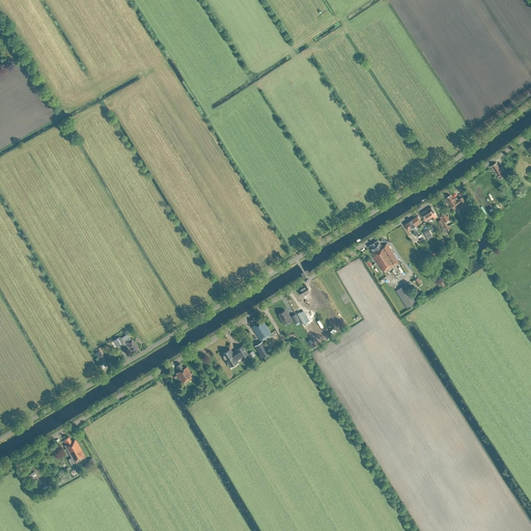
[(499,167),(496,163),(491,167),(496,174),(499,179),(504,176),(502,172),(504,171),(501,166),(499,167)]
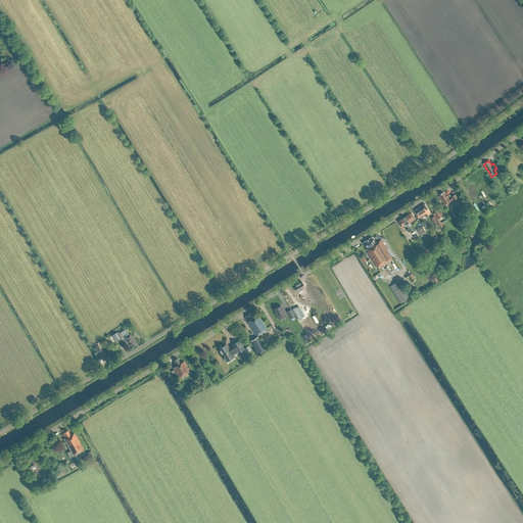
[(446,196),(443,192),(439,194),(440,195),(439,196),(445,204),(454,199),(461,209),(464,207),(456,194),(449,198),(447,195),(446,196)]
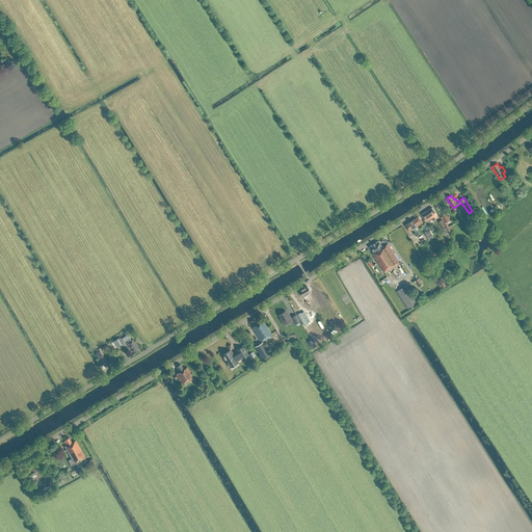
[(427,210),(432,218),(436,214),(432,207),(427,210)]
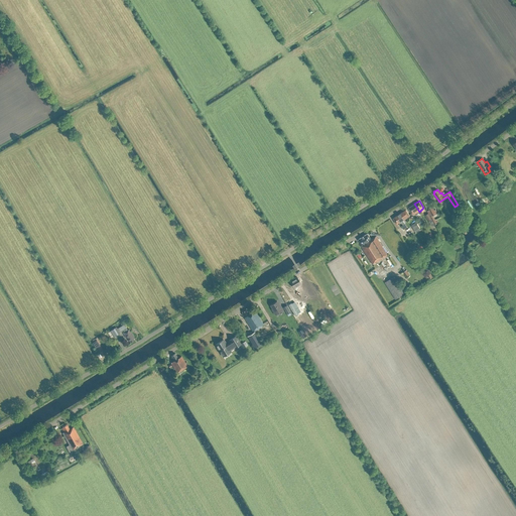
[(413,215),(419,212),(414,204),(408,208),(413,215)]
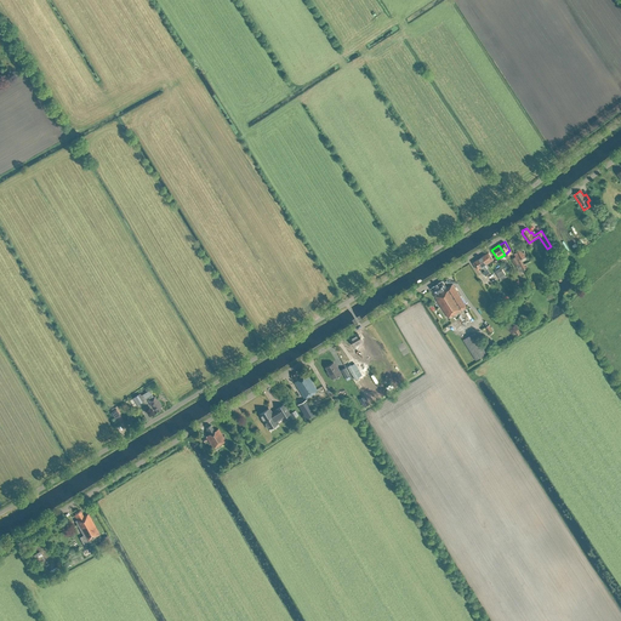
[(514,254),(516,256),(523,271),(527,268),(524,265),(522,260),(528,256),(525,252),(523,252),(520,248),(516,250),(516,251),(517,252),(514,254)]
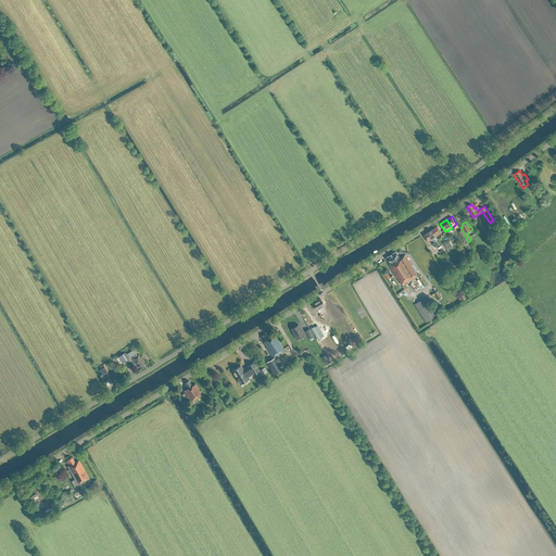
[(437,241),(434,237),(442,232),(438,226),(424,235),(428,241),(431,239),(433,241),(433,240),(434,242),(432,243),(436,248),(439,244),(437,241)]
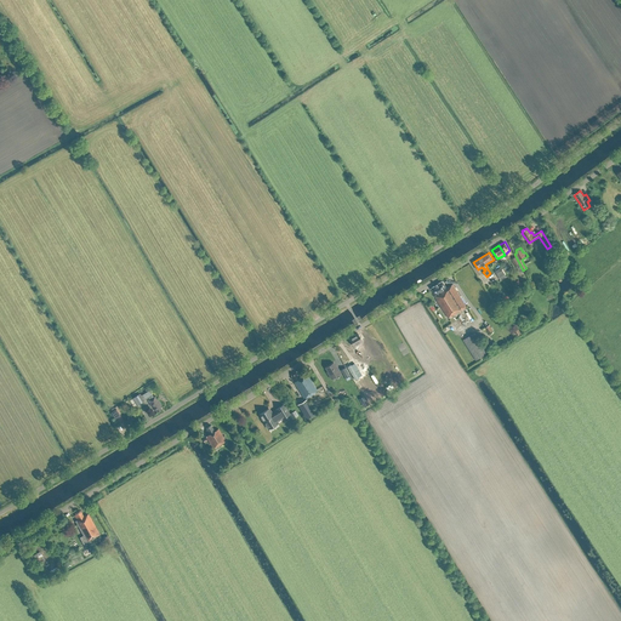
[(523,271),(516,256),(512,258),(516,266),(520,272),(523,271)]
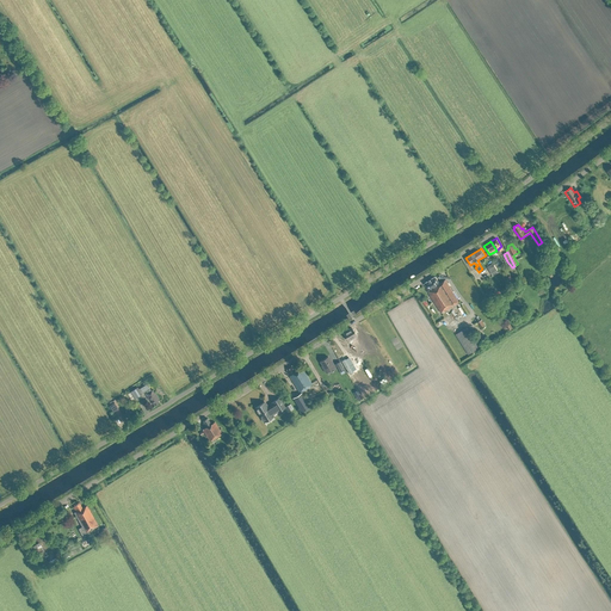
[(439,283),(434,276),(424,283),(429,290),(427,291),(430,295),(440,313),(445,309),(445,310),(460,302),(445,279),(439,283)]
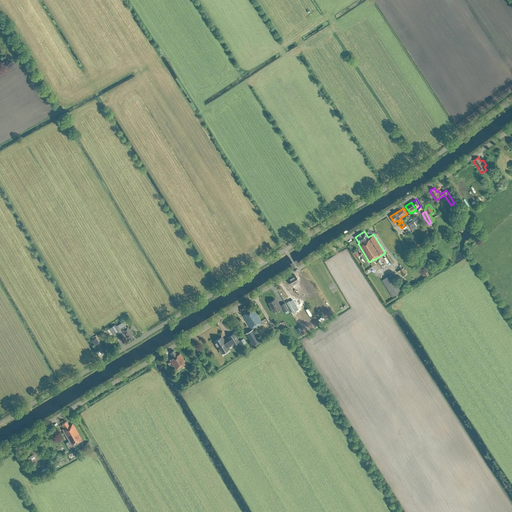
[(297,280),(294,274),(287,278),(289,282),(285,284),(287,287),(288,287),(291,291),(291,290),(299,285),(299,286),(304,283),(300,278),(297,280)]
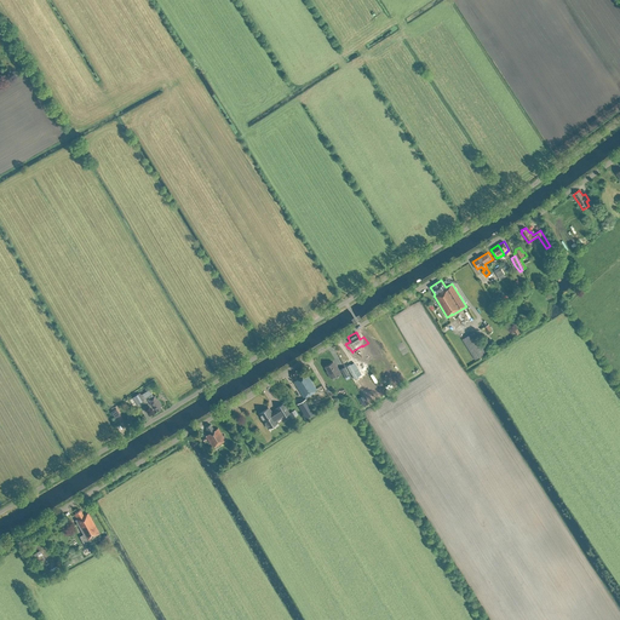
[(476,360),(487,352),(474,332),(463,339),(476,360)]
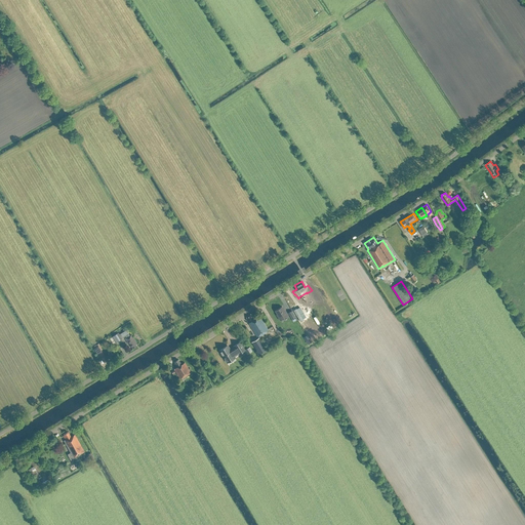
[(309,293),(306,295),(311,304),(317,299),(315,296),(313,298),(309,293)]
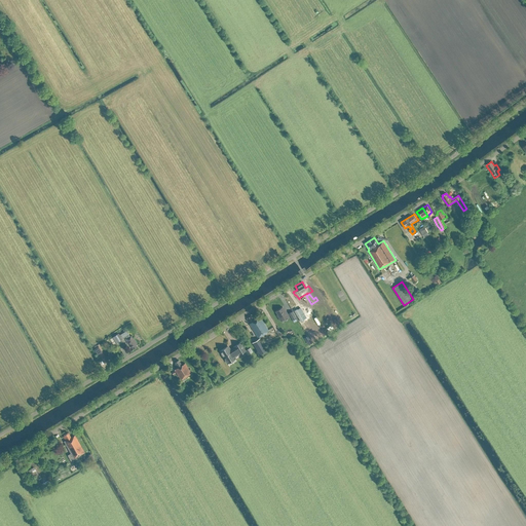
[(323,294),(317,297),(323,305),(328,302),(323,294)]
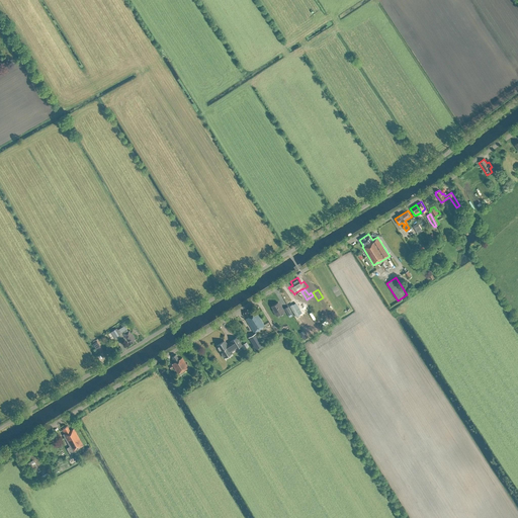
[(281,308),(277,301),(271,307),(273,310),(272,310),(276,316),(284,311),(281,307),(281,308)]
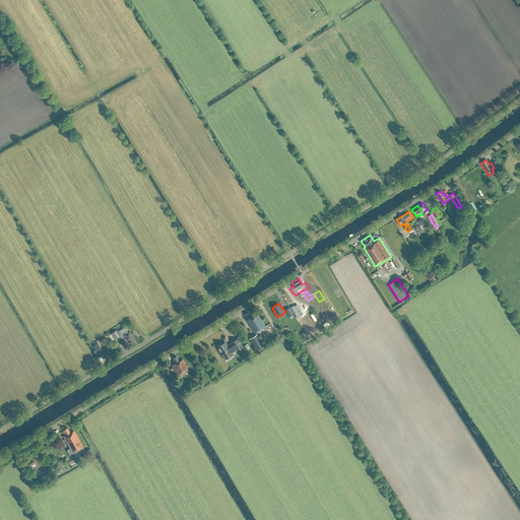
[(293,314),(289,308),(289,307),(285,310),(289,316),(290,318),(295,316),(293,314)]
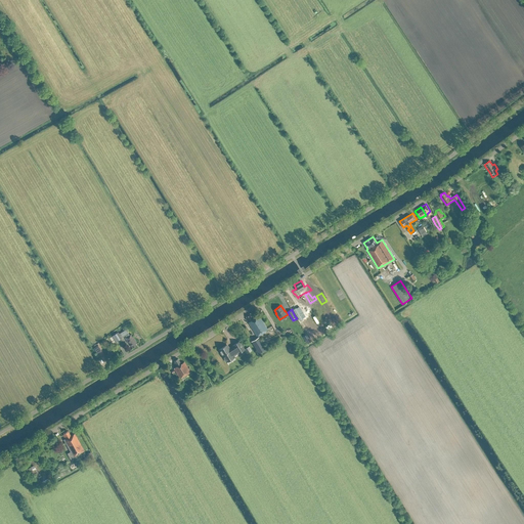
[(259,316),(257,313),(251,317),(250,314),(246,316),(247,317),(245,318),(257,337),(260,335),(261,335),(265,332),(264,332),(268,330),(259,316)]
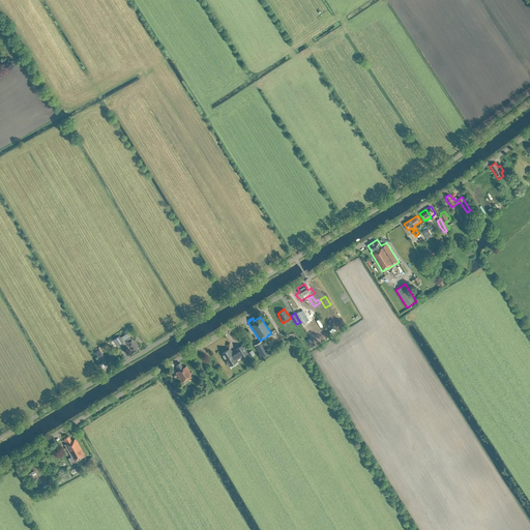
[(130,339),(127,333),(120,337),(119,335),(114,340),(117,345),(122,342),(126,339),(127,341),(126,342),(129,347),(130,347),(134,351),(138,349),(137,347),(138,347),(133,337),(130,339)]
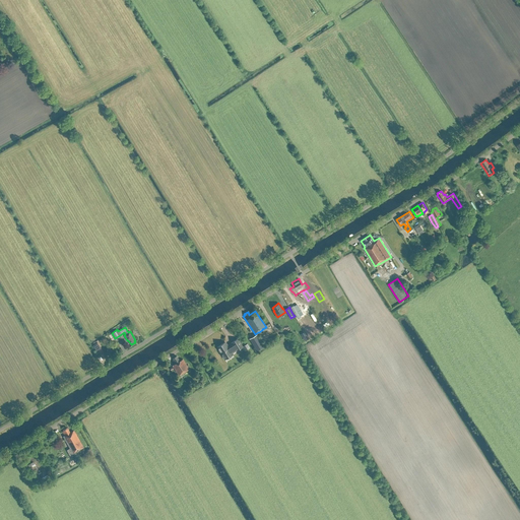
[(258,349),(262,346),(264,345),(257,334),(251,337),(258,349)]
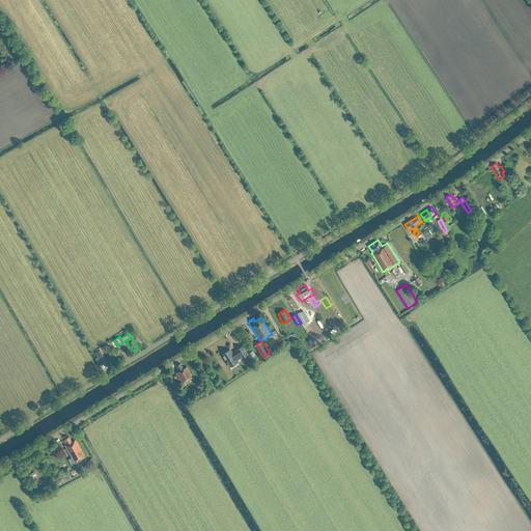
[(233,353),(231,352),(229,350),(222,354),(229,366),(238,362),(236,360),(242,357),(247,354),(242,345),(236,348),(238,351),(233,353)]
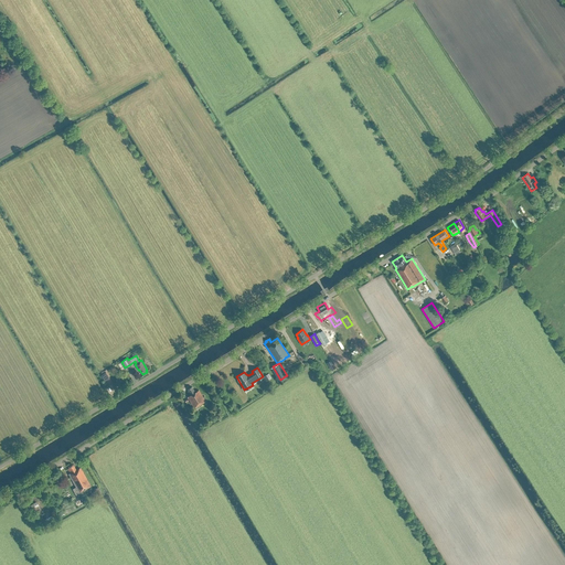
[(195,392),(192,386),(188,388),(189,391),(188,391),(190,395),(188,396),(194,408),(205,401),(199,390),(195,392)]
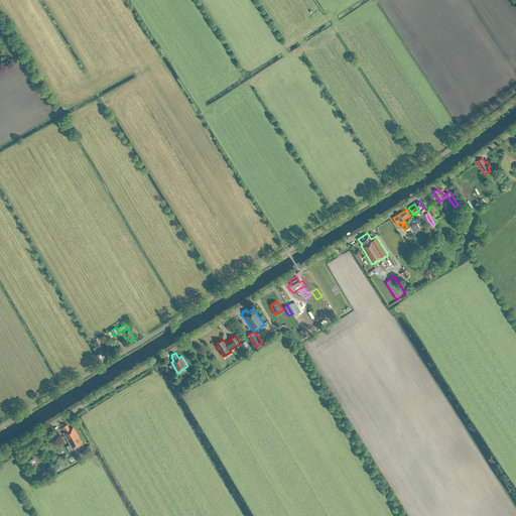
[(63,427),(61,428),(63,431),(62,432),(70,444),(73,449),(80,445),(83,443),(74,426),(70,428),(67,423),(62,426),(63,427)]
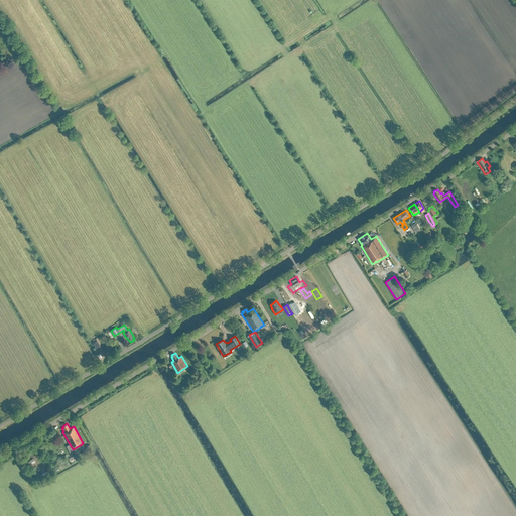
[(92,450),(89,444),(86,446),(87,448),(81,453),(82,455),(84,454),(85,455),(92,450)]
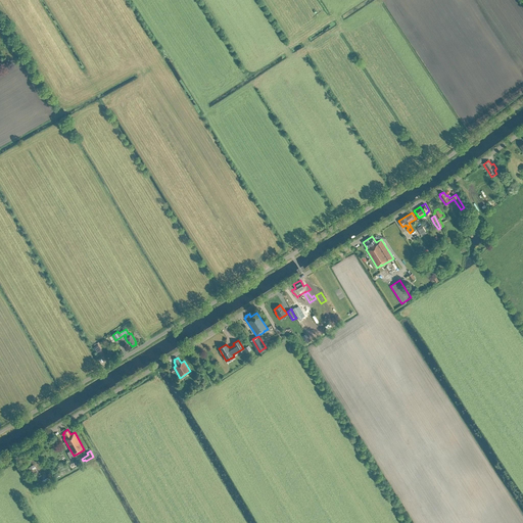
[(37,474),(31,478),(37,488),(43,484),(37,474)]
